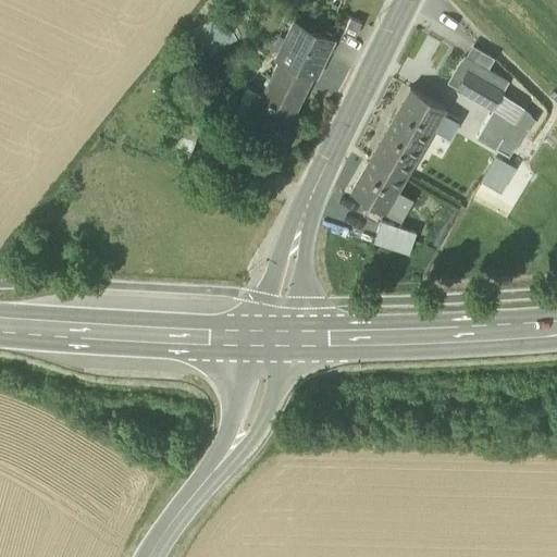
[(224,15),(193,33),(196,37),(178,46),(188,65),(237,41),(242,38),(237,28),(250,22),(243,7),(224,15)]
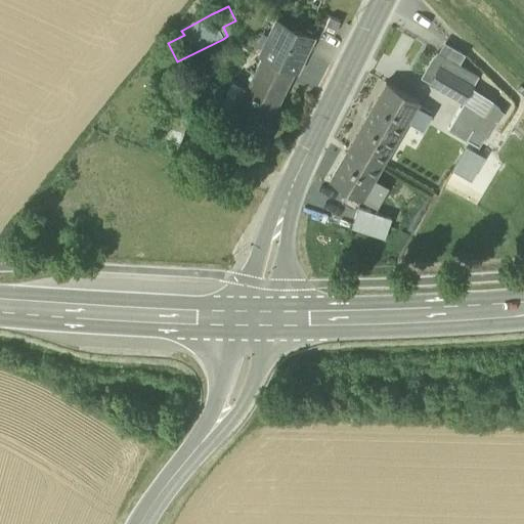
[(340,20),(329,16),(323,30),(334,34),(340,20)]
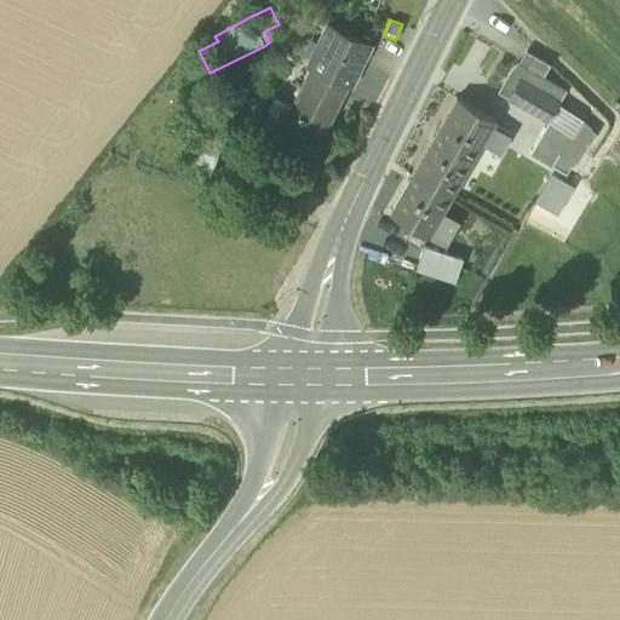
[(367,42),(328,24),(326,29),(323,28),(317,41),(320,42),(308,67),(309,67),(346,85),(348,85),(367,42)]
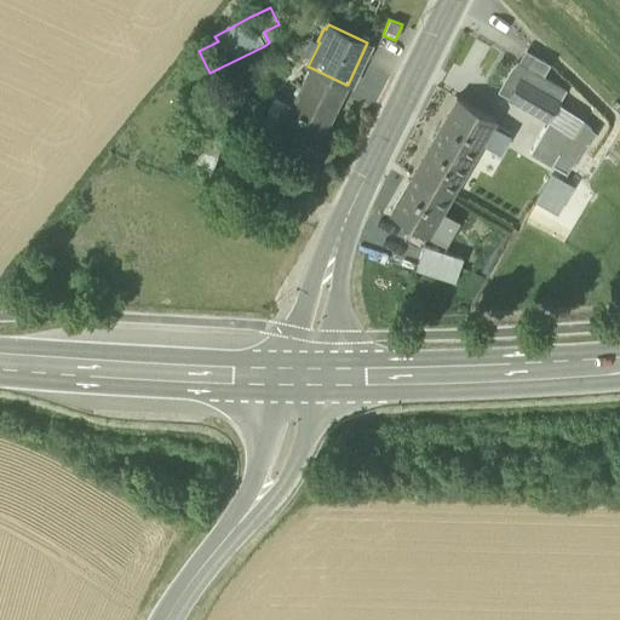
[(547,64),(526,52),(518,64),(540,78),(547,64)]
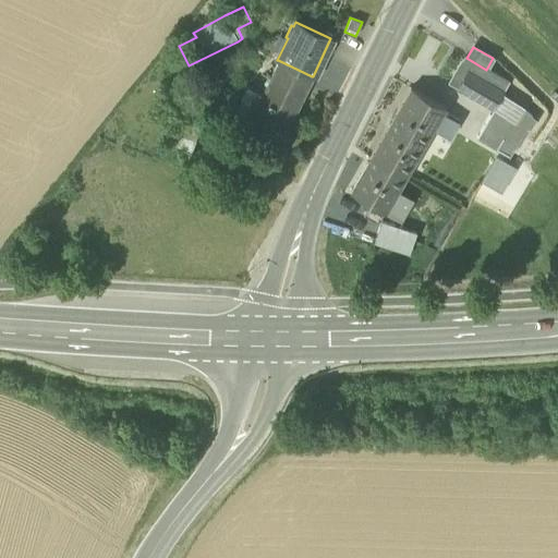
[(466,58),(464,57),(450,81),(458,86),(466,70),(502,92),(504,92),(508,82),(486,70),(466,58)]
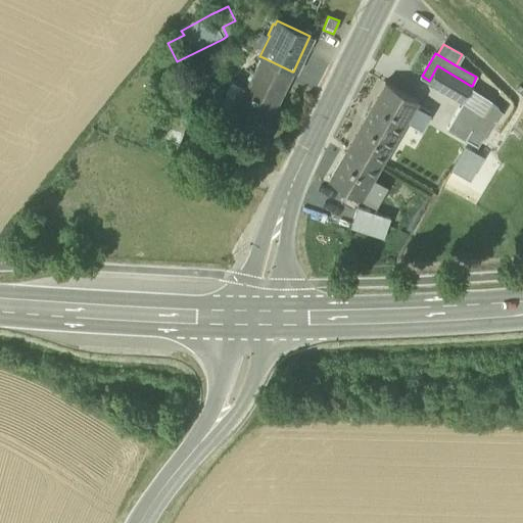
[(292,72),(260,56),(243,91),(235,87),(227,104),(235,108),(267,124),(292,72)]
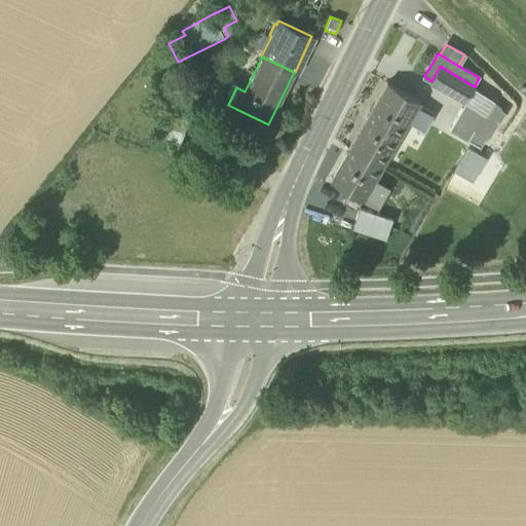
[(474,86),(440,66),(431,81),(430,82),(464,102),(465,101),(473,88),(474,86)]
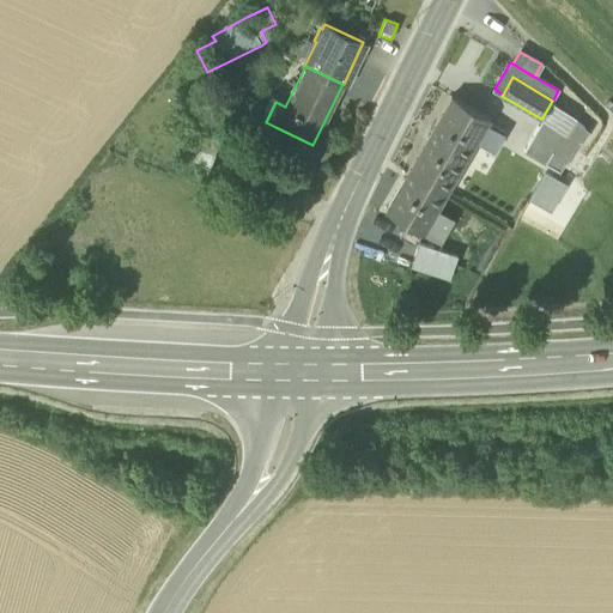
[(450,97),(407,173),(445,194),(489,120),(450,97)]
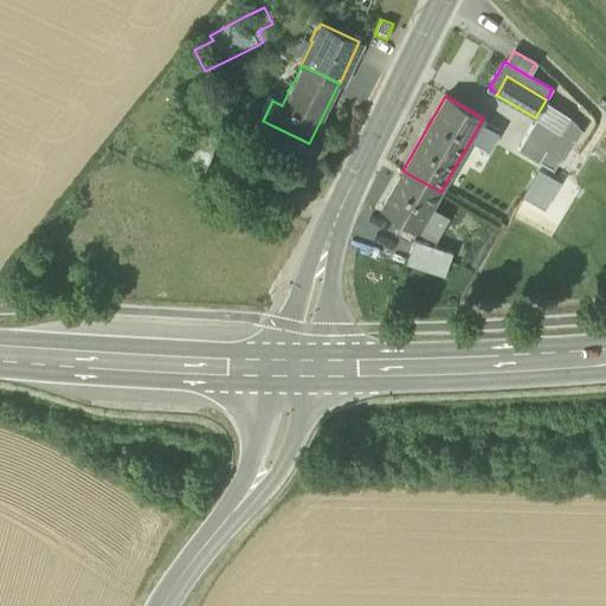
[(566,116),(545,102),(536,116),(556,130),(566,116)]
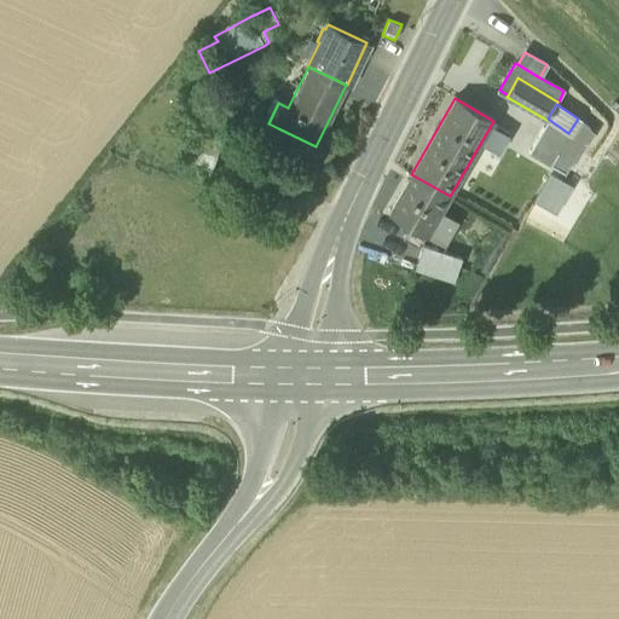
[(565,142),(550,165),(563,173),(590,129),(578,119),(568,133),(565,142)]
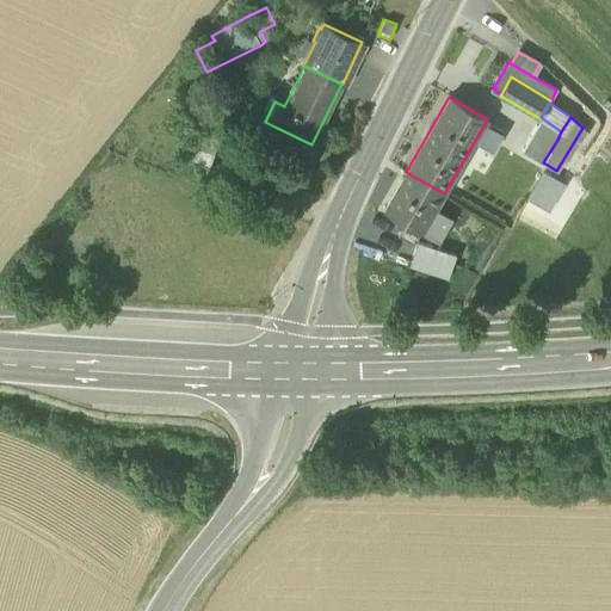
[(557,140),(536,127),(522,149),(543,162),(557,140)]
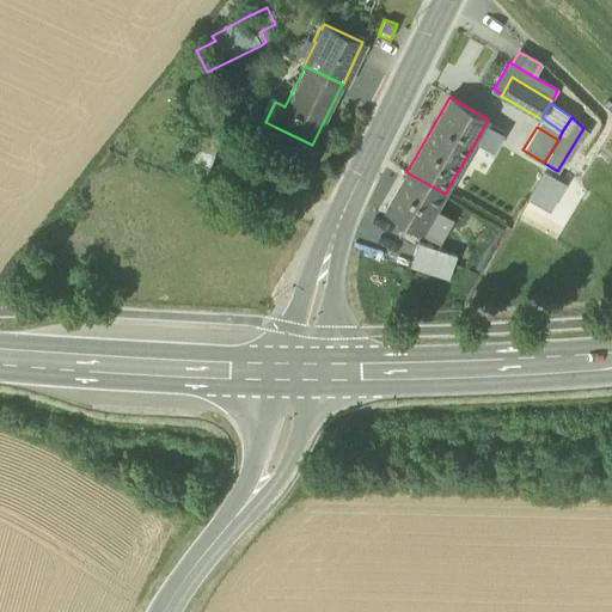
[(214,154),(190,145),(185,158),(210,167),(214,154)]
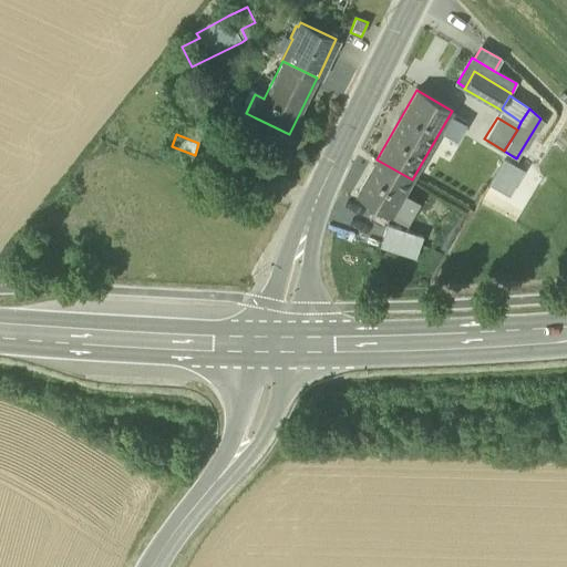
[(412,179),(377,160),(356,195),(391,215),(404,194),(412,179)]
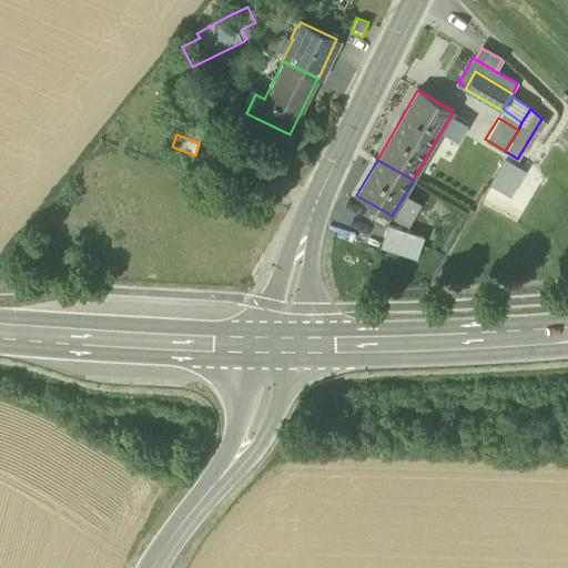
[(521,170),(505,160),(490,184),(506,194),(521,170)]
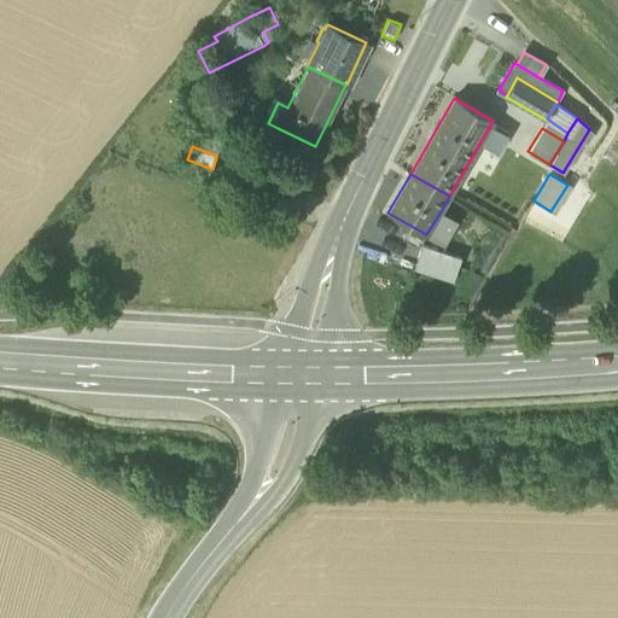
[(441,211),(426,234),(444,245),(458,221),(441,211)]
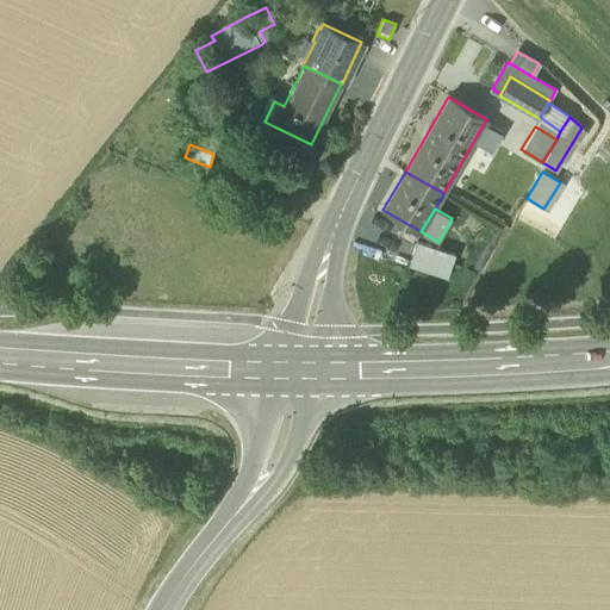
[(454,255),(416,243),(409,263),(448,275),(454,255)]
